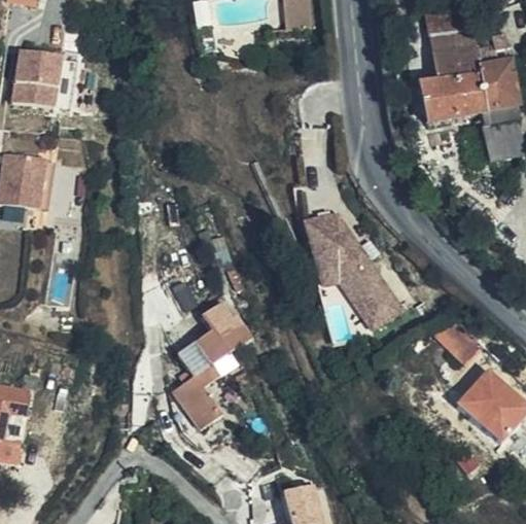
[(312,25),(310,0),(286,0),(287,26),(312,25)]
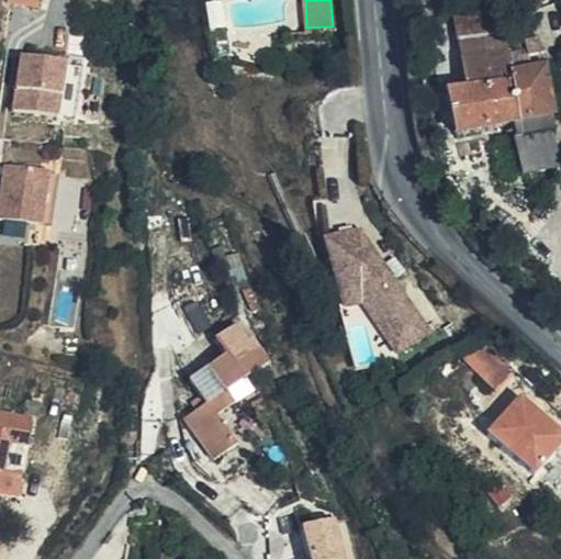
[(540,44),(540,36),(526,37),(526,46),(540,44)]
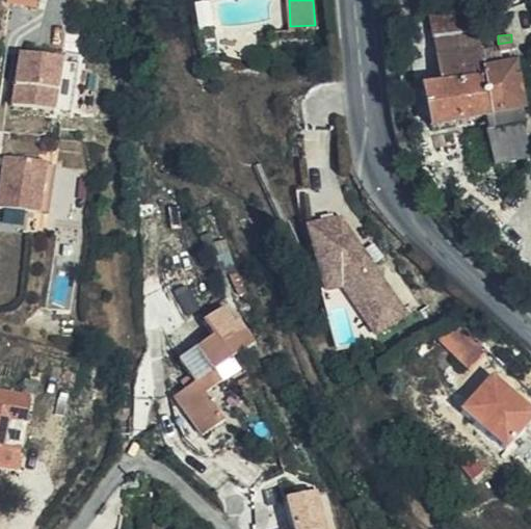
[(498,35),(477,40),(483,70),(503,67),(498,44),(498,35)]
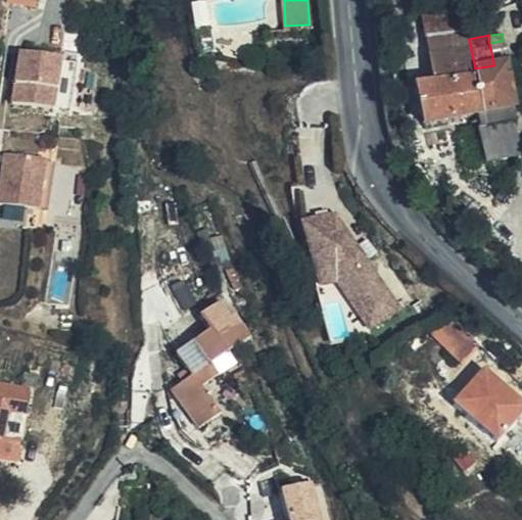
[(22,48),(14,97),(54,104),(62,54),(22,48)]
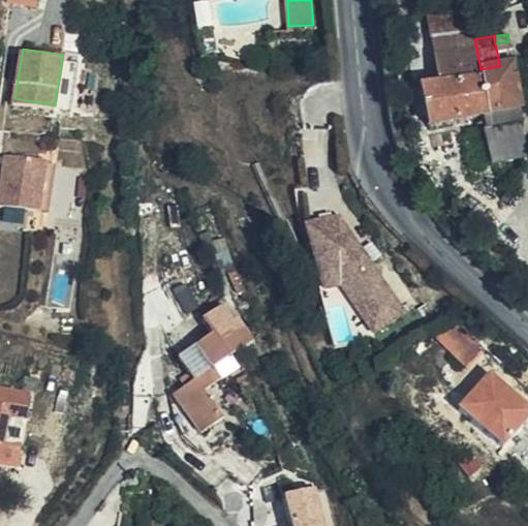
[(6,150),(0,185),(0,200),(38,208),(48,157),(6,150)]
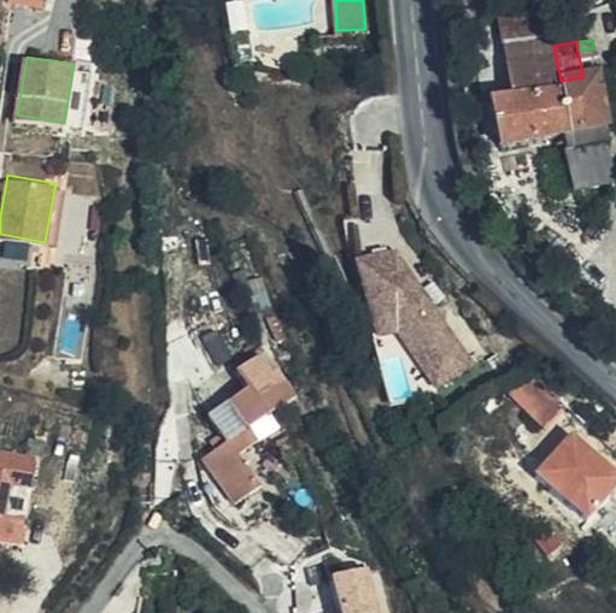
[(438,388),(469,366),(391,258),(373,265),(370,266),(373,273),(364,277),(361,270),(358,271),(355,273),(359,293),(370,331),(389,322),(438,388)]
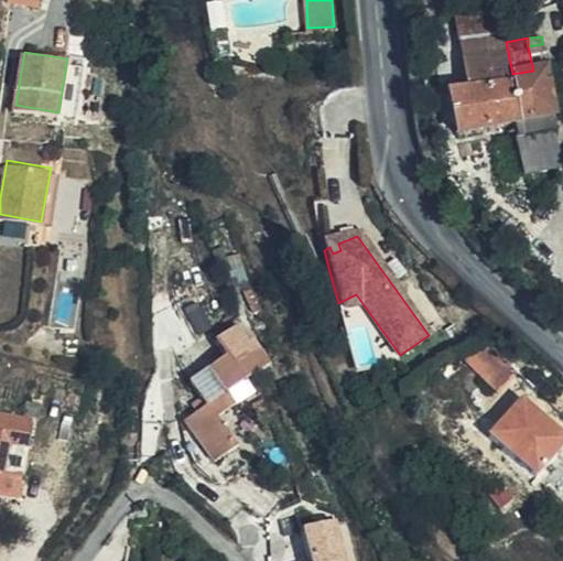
[(337,237),(325,244),(327,248),(329,247),(333,254),(340,250),(338,244),(340,243),(337,237)]
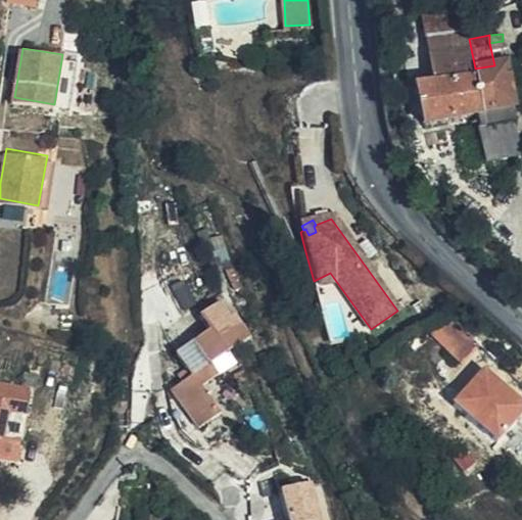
[(367,332),(371,329),(330,273),(314,281),(318,294),(336,290),(367,332)]
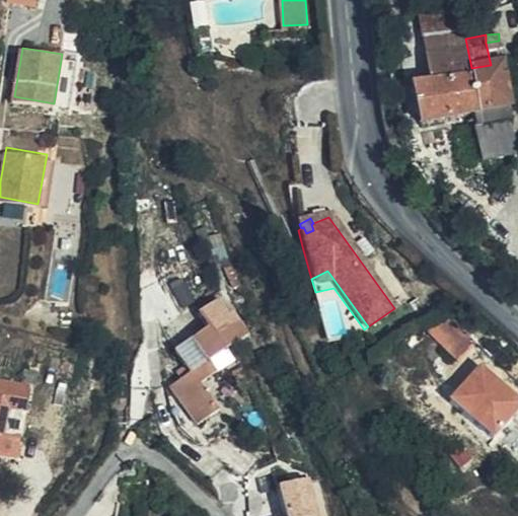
[(193,427),(214,411),(194,385),(227,360),(219,351),(226,345),(241,335),(230,320),(227,322),(221,313),(211,300),(192,313),(203,328),(169,353),(180,368),(185,374),(175,380),(165,388),(193,427)]
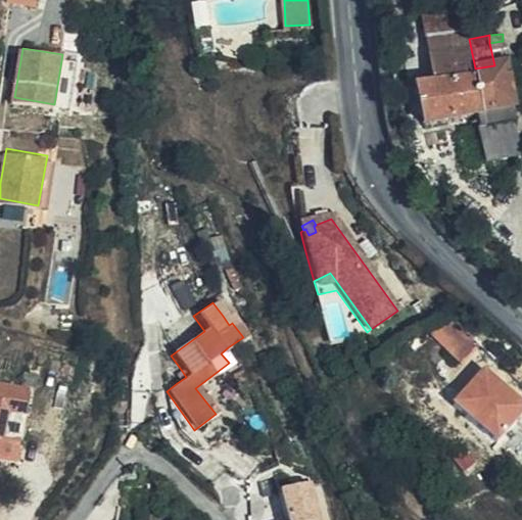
[(226,315),(223,316),(229,325),(232,323),(226,315)]
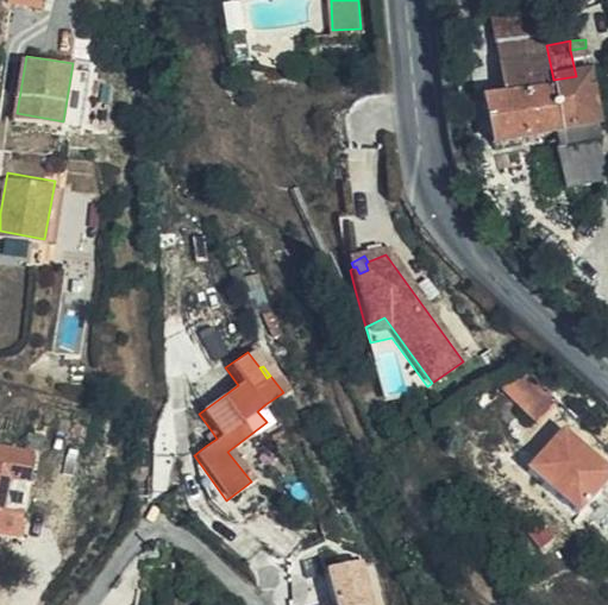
[(556,402),(524,373),(502,397),(536,426),(556,402)]
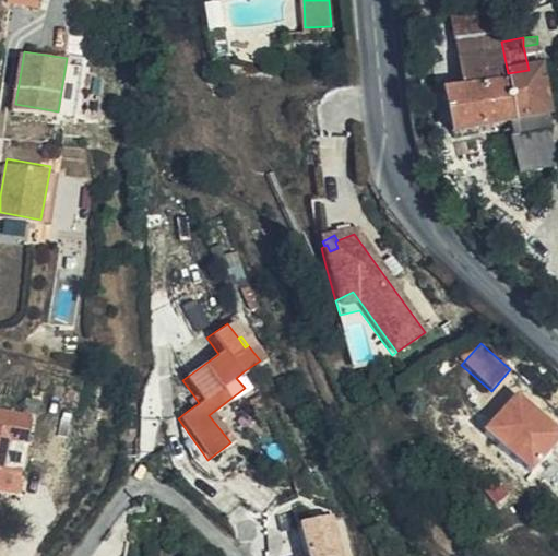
[(244,371),(236,378),(245,388),(252,383),(244,371)]
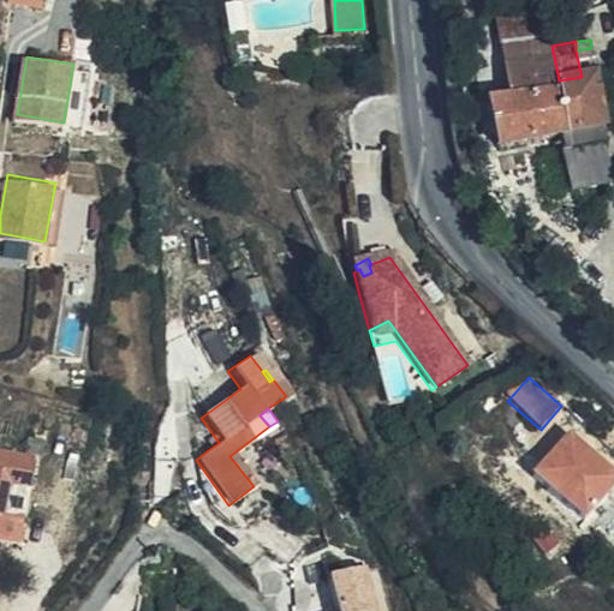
[(270,441),(281,459),(292,451),(281,433),(270,441)]
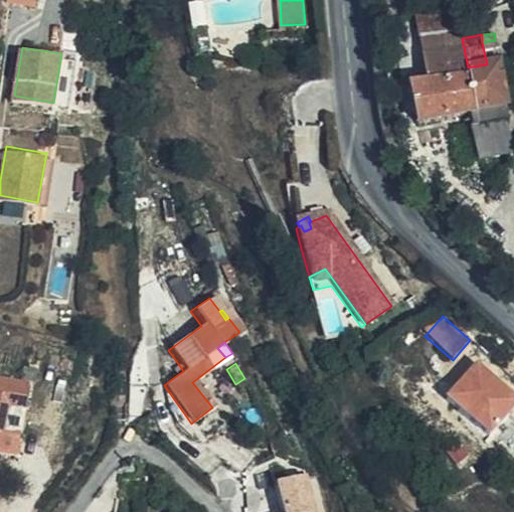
[(170,371),(174,377),(183,371),(179,365),(170,371)]
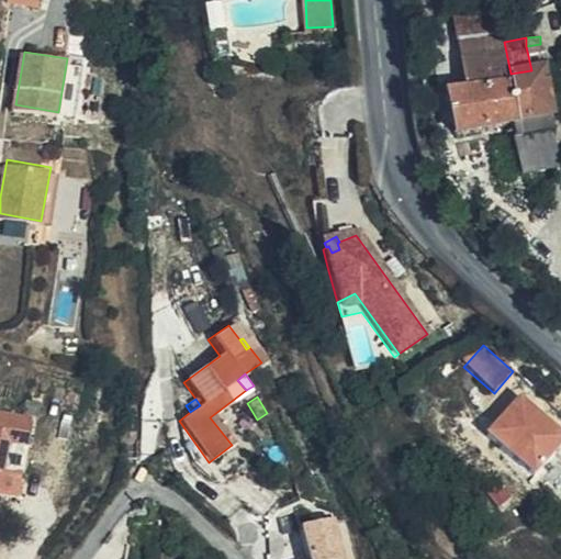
[(530,478),(560,442),(560,437),(517,400),(483,438),(530,478)]
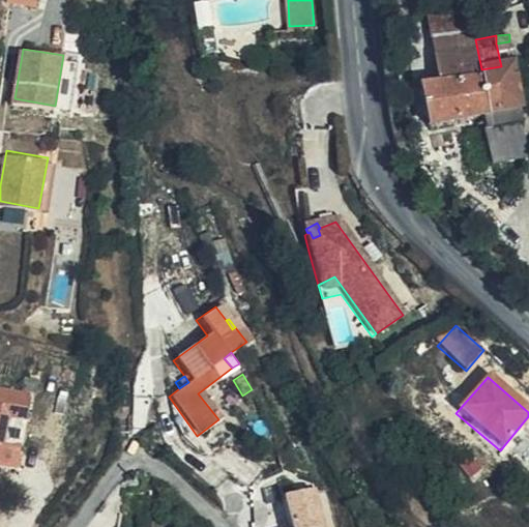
[(0,462),(15,465),(28,400),(26,400),(27,392),(0,388),(0,462)]
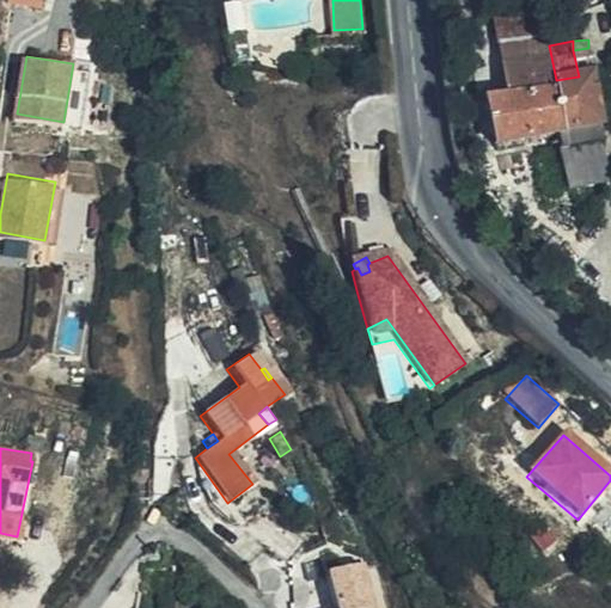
[(151,493),(163,505),(184,481),(173,471),(151,493)]
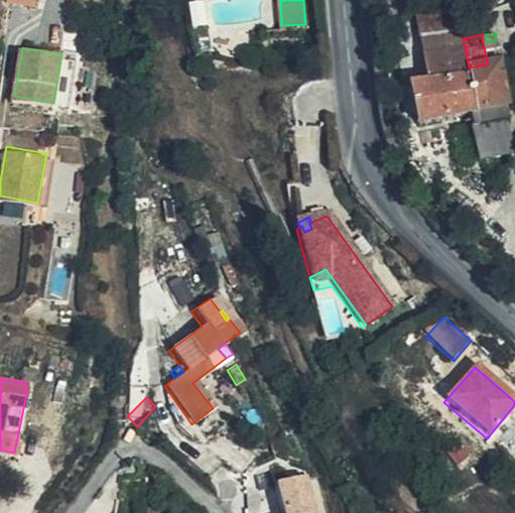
[(284,512),(317,512),(309,472),(278,479),(284,512)]
